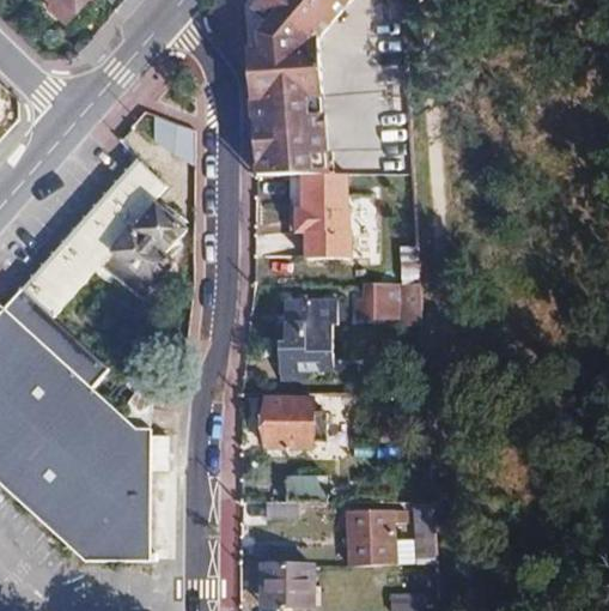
[(49,0),(68,17),(81,0),(49,0)]
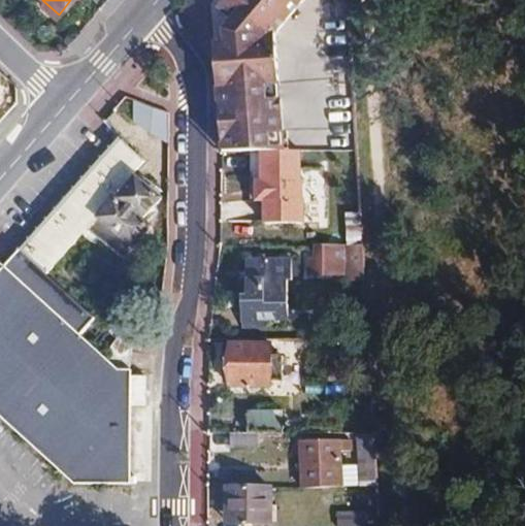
[(237,40),(222,42),(218,42),(222,85),(277,79),(272,32),(297,0),(219,0),(216,4),(230,18),(235,23),(237,40)]
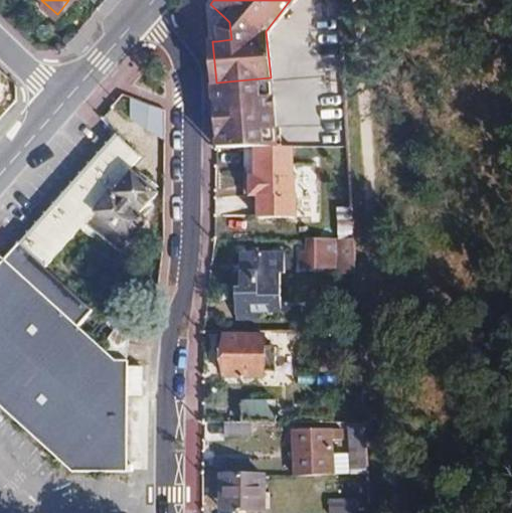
[(216,27),(216,41),(231,39),(229,22),(224,17),(216,27)]
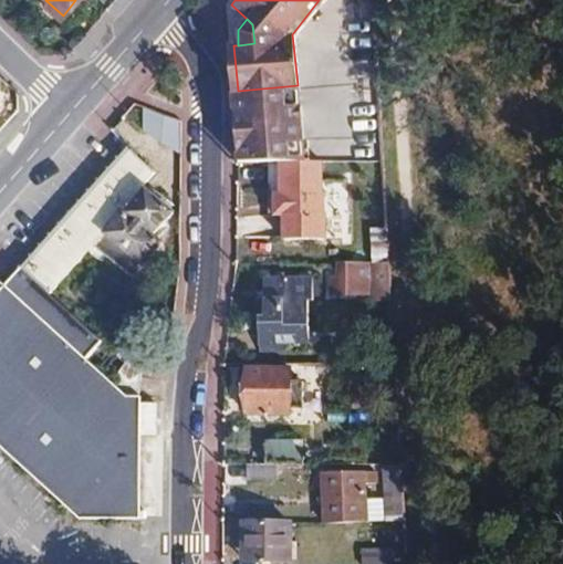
[(228,45),(232,91),(238,91),(233,45),(228,45)]
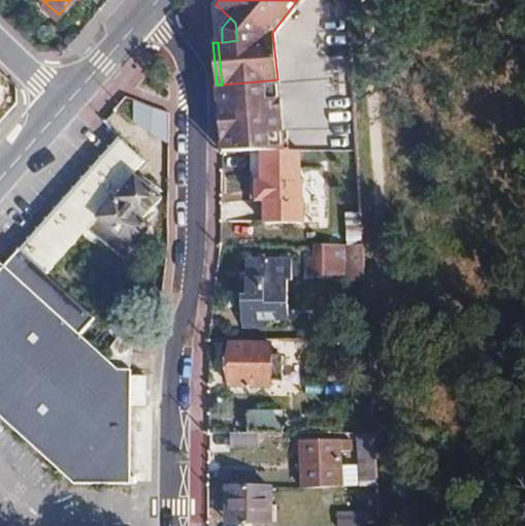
[(218,102),(224,102),(279,97),(277,79),(222,85),(217,85),(218,102)]
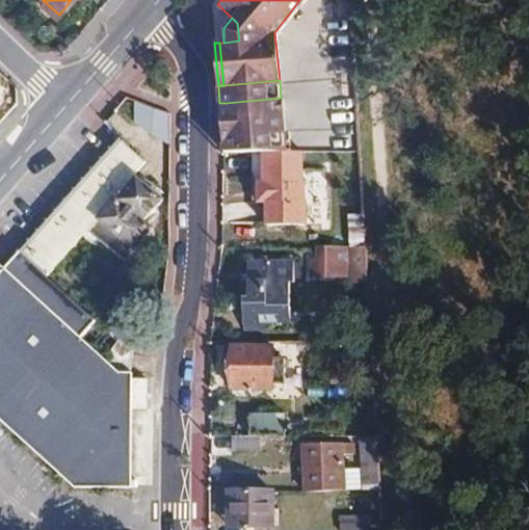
[(163,110),(126,96),(115,110),(162,142),(163,110)]
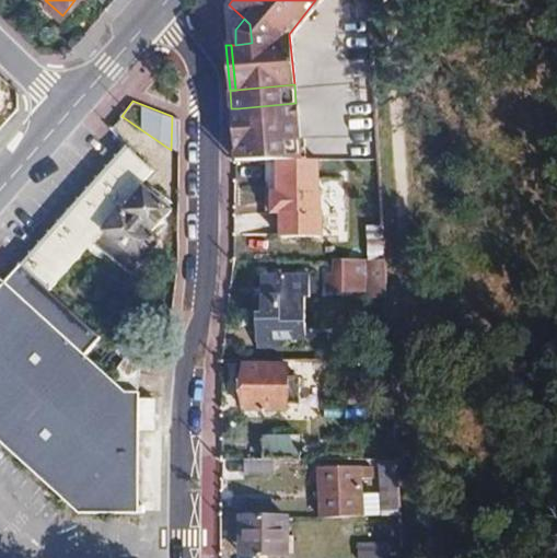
[(241,158),(258,159),(288,159),(300,159),(296,103),(238,108),(241,158)]
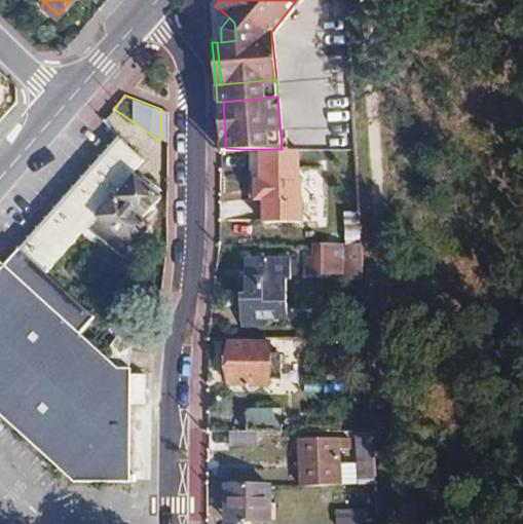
[(226,148),(223,102),(217,102),(218,148),(226,148)]
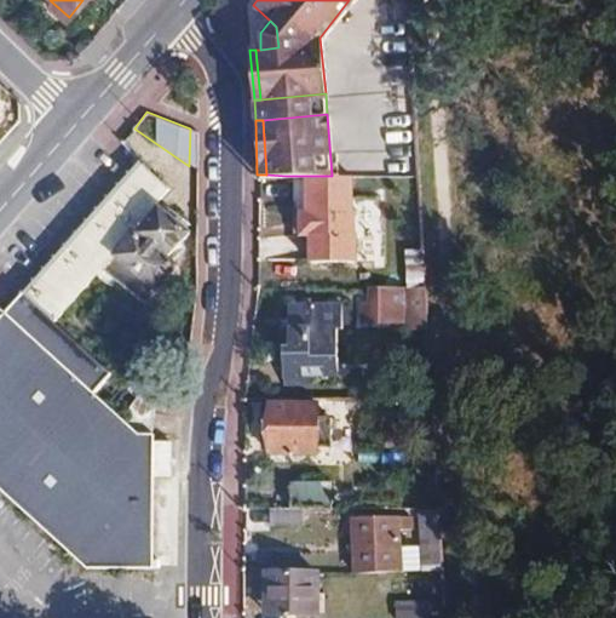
[(167,187),(137,159),(62,246),(91,275),(92,274),(98,279),(104,272),(102,269),(133,227),(138,232),(159,207),(154,202),(167,187)]
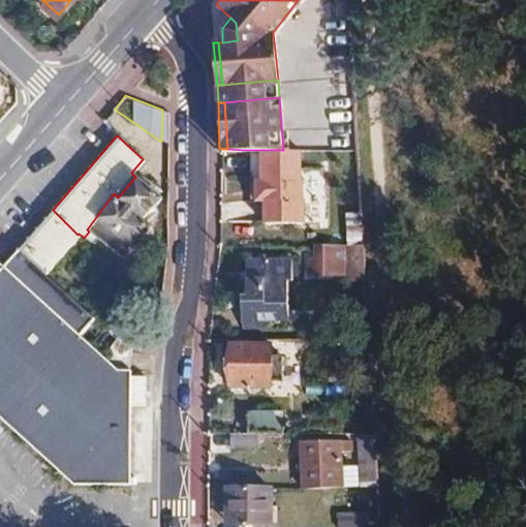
[(272,150),(244,150),(245,218),(284,218),(283,155),(272,155),(272,150)]
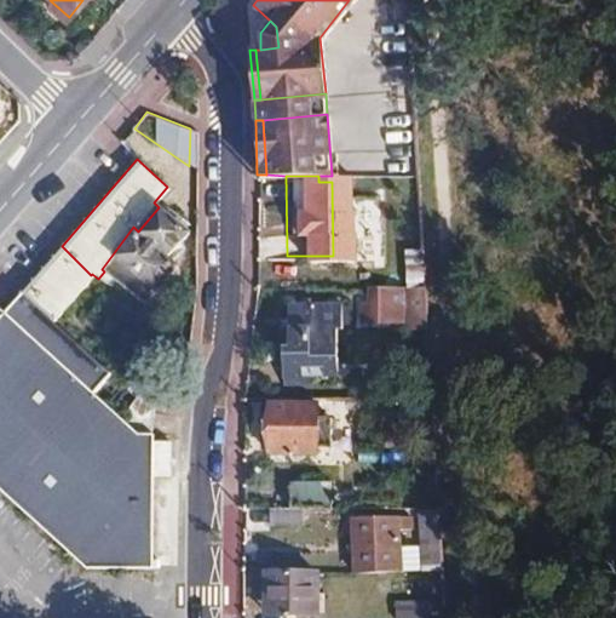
[(102,269),(104,272),(144,304),(176,264),(163,256),(189,232),(159,207),(138,232),(133,227),(102,269)]
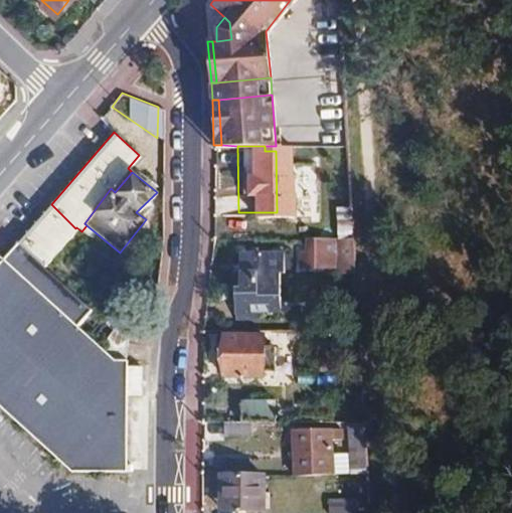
[(75,228),(51,204),(16,242),(42,266),(75,228)]
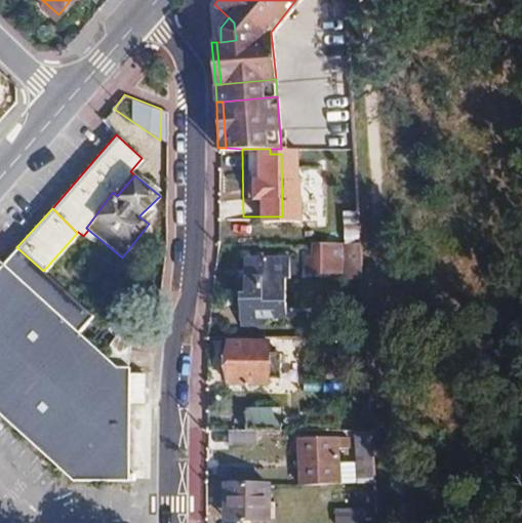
[(344,241),(311,242),(311,269),(340,269),(340,275),(346,275),(344,241)]
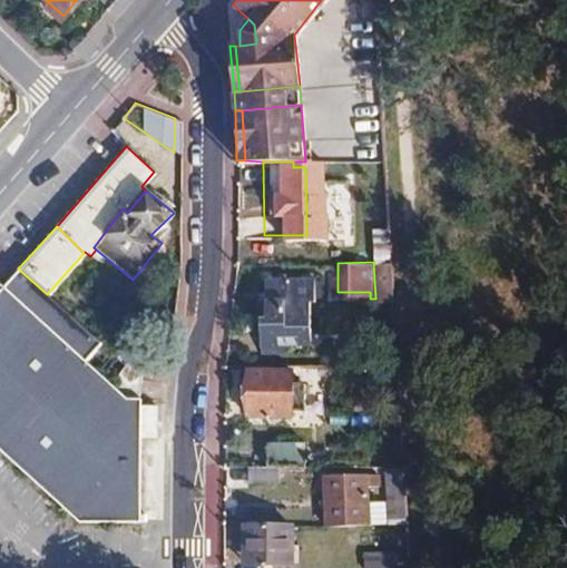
[(100,343),(47,294),(18,268),(2,286),(0,284),(0,450),(78,521),(138,521),(138,507),(138,479),(145,479),(145,436),(154,436),(154,405),(138,405),(138,399),(127,399),(85,360),(100,343)]
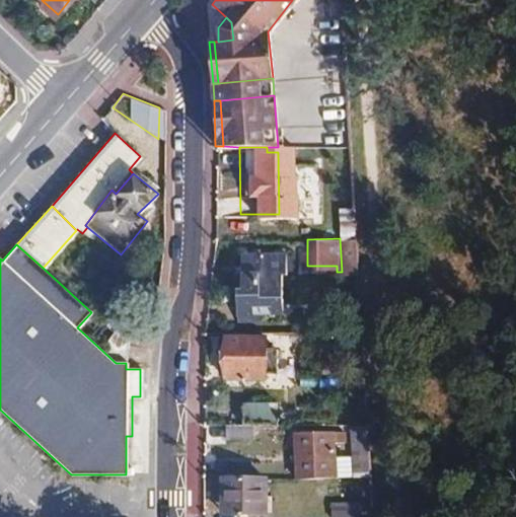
[(239,252),(238,289),(281,287),(281,274),(285,274),(285,252),(239,252)]
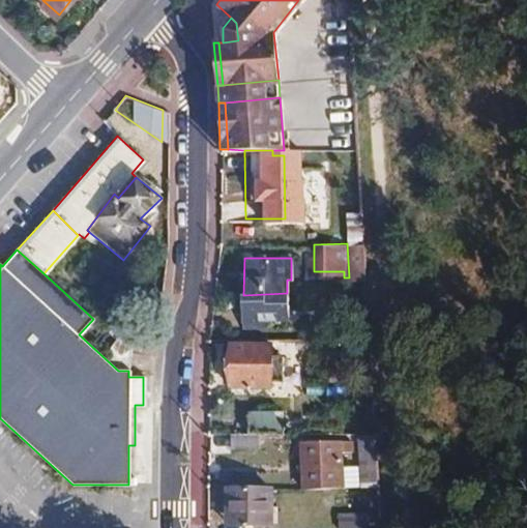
[(239,295),(239,308),(287,308),(287,293),(243,295),(239,295)]
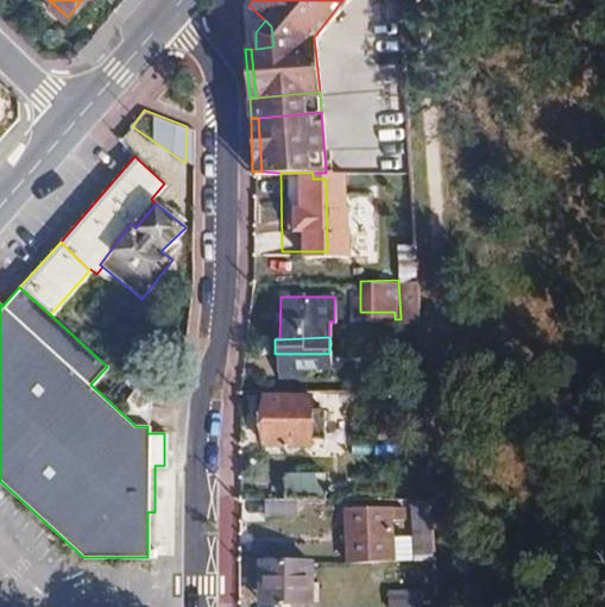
[(329,373),(329,354),(275,354),(275,373),(329,373)]
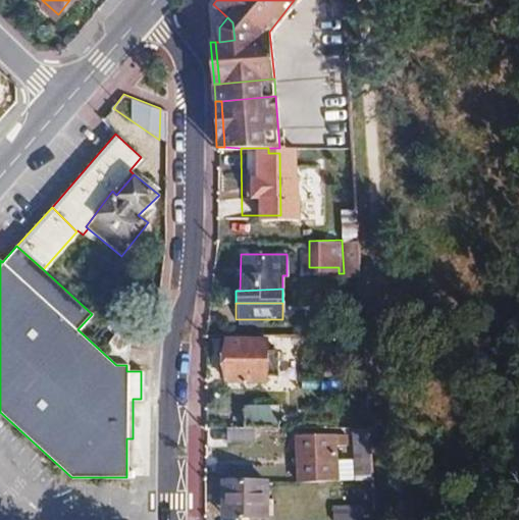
[(265,338),(225,338),(224,379),(264,380),(264,364),(276,364),(276,350),(265,350),(265,338)]
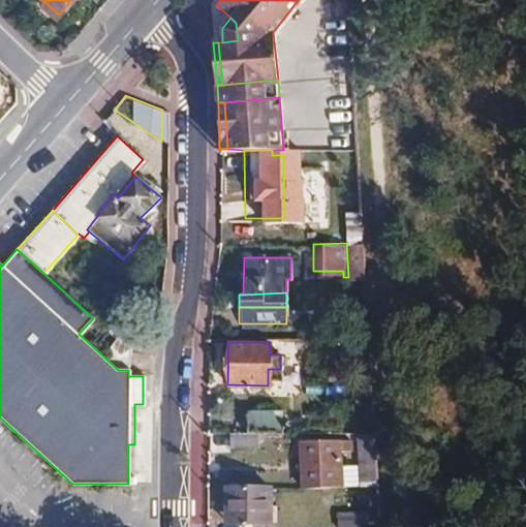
[(247,409),(247,433),(254,432),(283,433),(283,409),(247,409)]
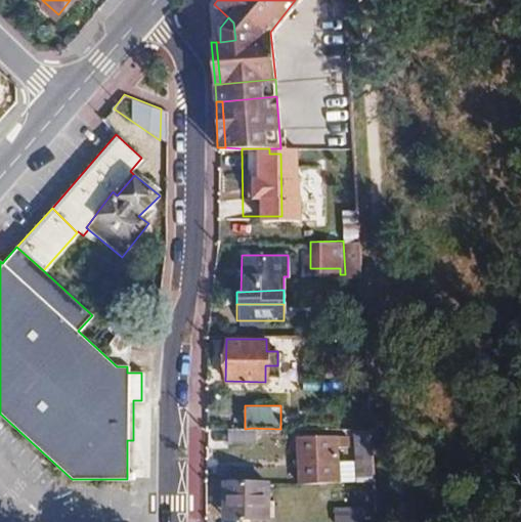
[(245,429),(227,429),(226,443),(252,444),(252,428),(245,429)]
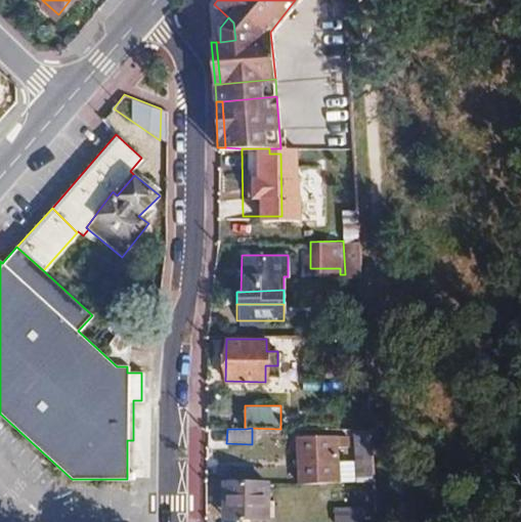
[(295,437),(296,480),(350,480),(349,461),(335,461),(335,447),(347,446),(347,435),(295,437)]
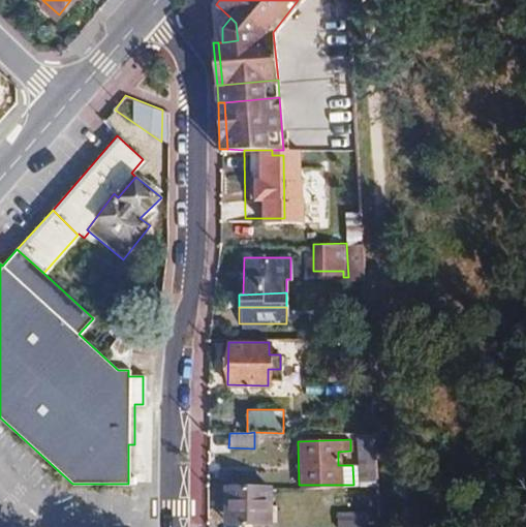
[(224,487),(224,507),(233,507),(233,525),(269,525),(269,488),(224,487)]
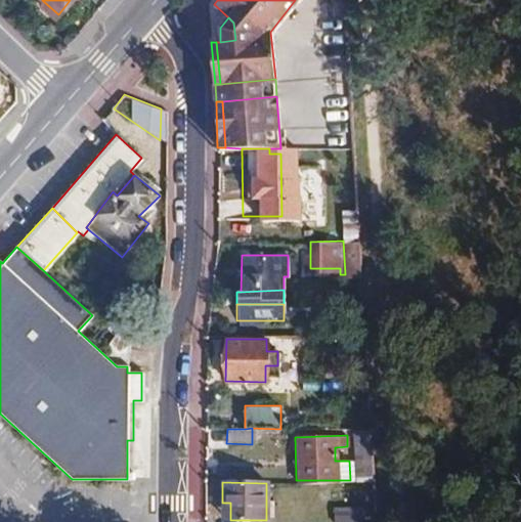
[(230,503),(222,503),(221,520),(230,520),(230,503)]
